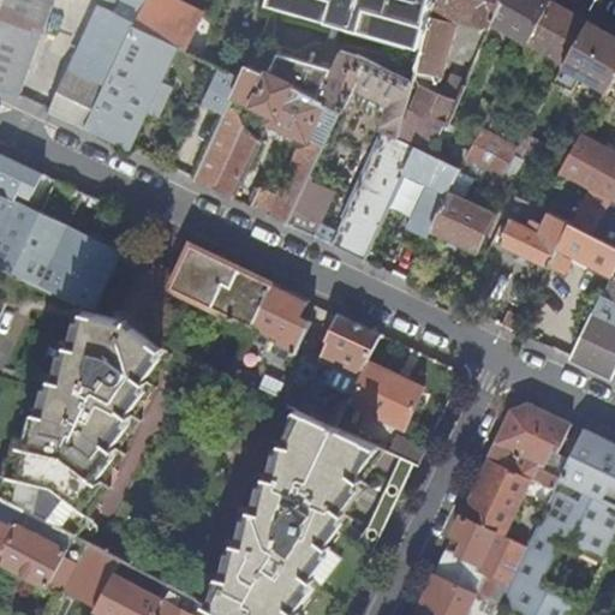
[(45,0),(5,0),(0,13),(0,49),(23,60),(45,0)]
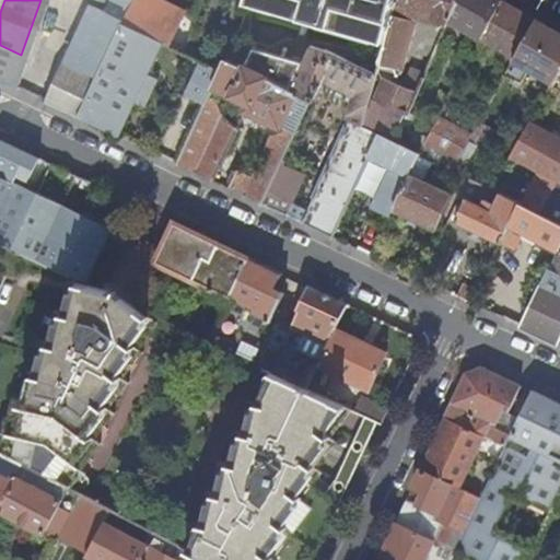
[(133,0),(123,0),(117,10),(127,15),(133,0)]
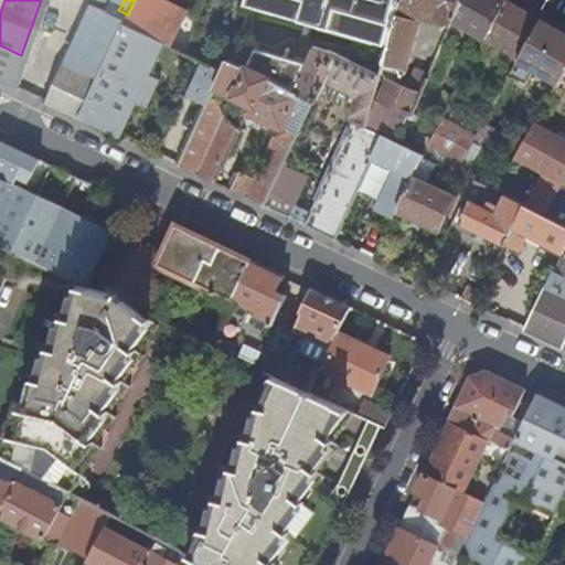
[(163,43),(170,46),(185,12),(160,0),(135,0),(128,16),(125,21),(125,22),(124,24),(163,43)]
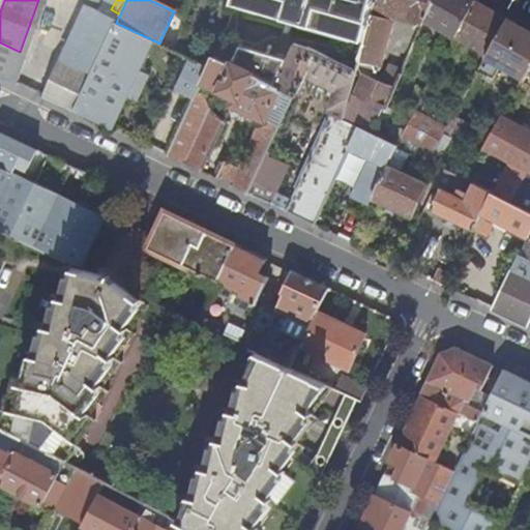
[(233,0),(233,2),(315,25),(321,0),(233,0)]
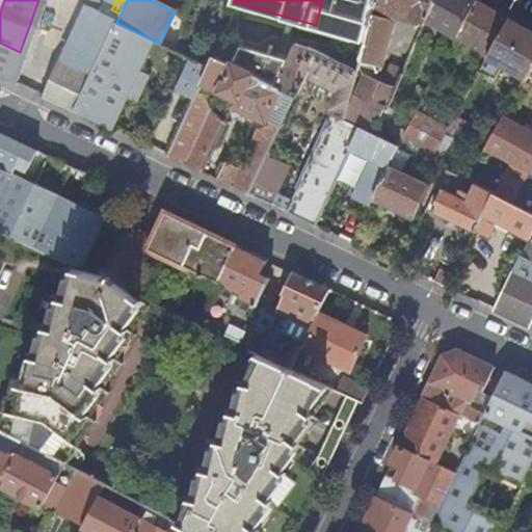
[(376,0),(322,0),(316,25),(366,38),(376,0)]
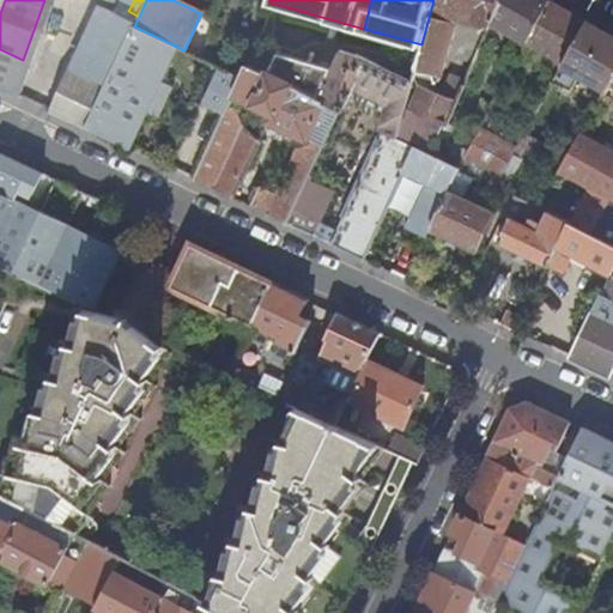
[(434,0),(422,44),(416,65),(437,71),(453,16),(487,26),(490,22),(498,0),(434,0)]
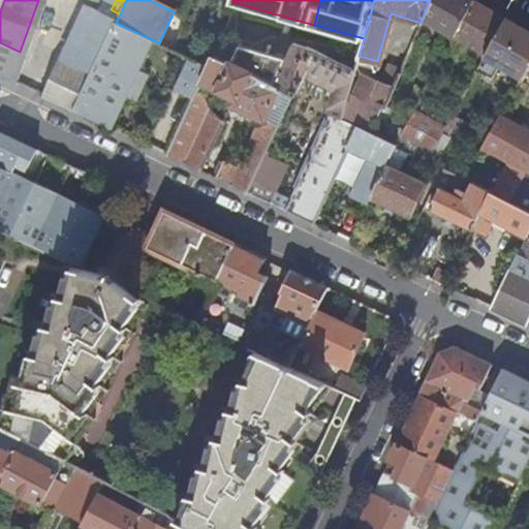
[(474,0),(430,0),(423,19),(456,35),(474,0)]
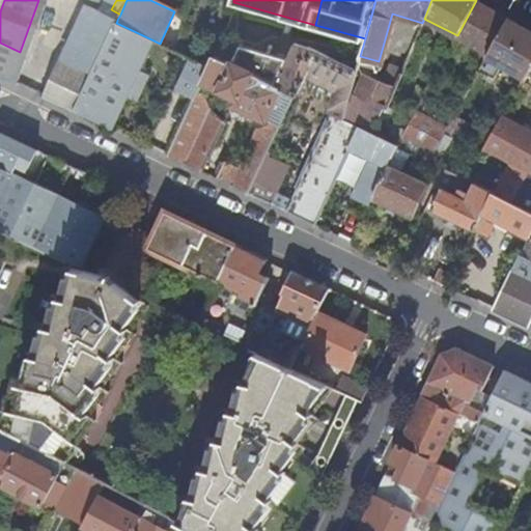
[(508,18),(477,0),(476,0),(457,35),(455,38),(487,55),(508,18)]
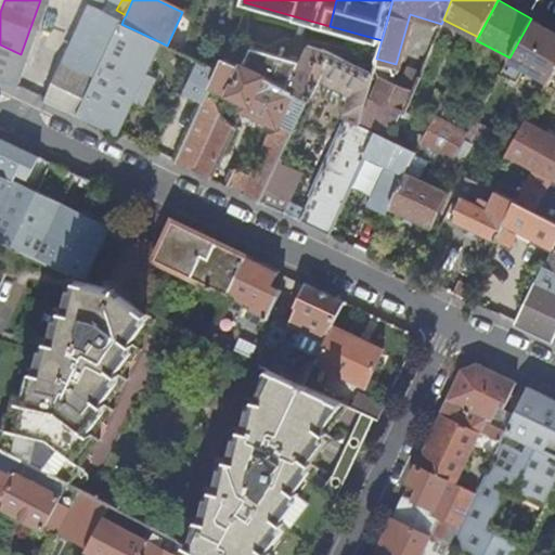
[(66,63),(95,77),(121,24),(123,22),(123,21),(92,8),(66,63)]
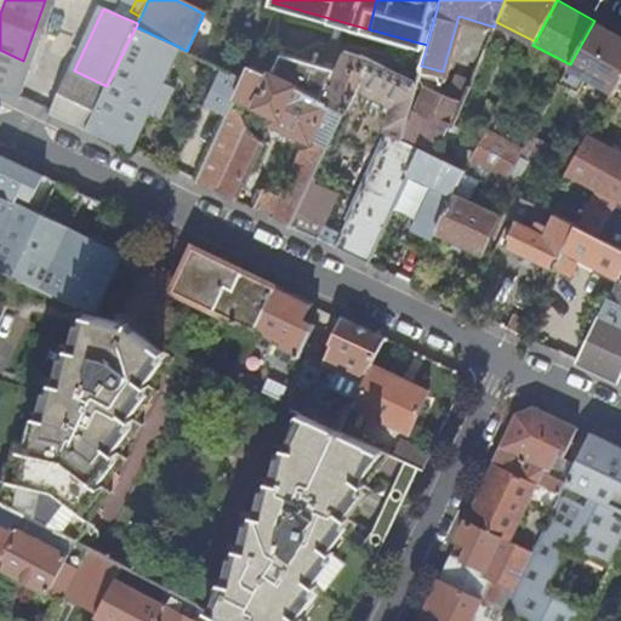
[(620,34),(594,21),(570,64),(615,90),(620,78),(620,34)]
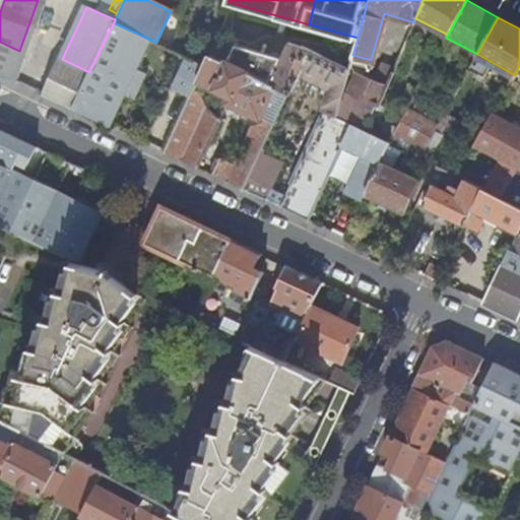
[(72,109),(110,127),(125,95),(134,100),(141,83),(132,79),(150,40),(114,22),(89,72),(72,109)]
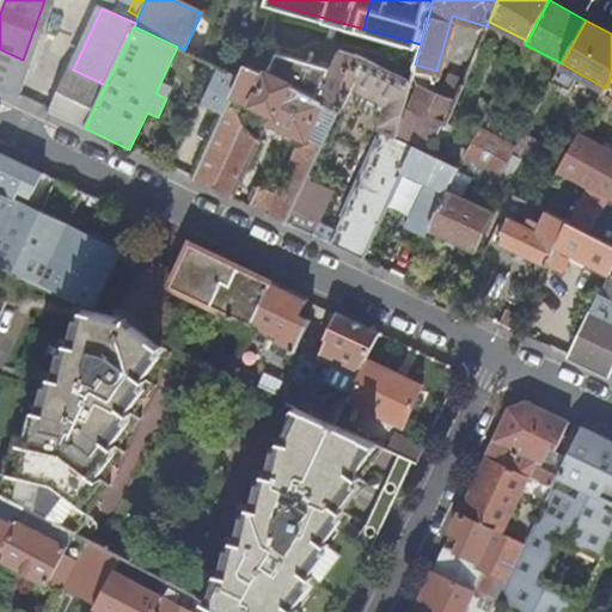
[(210,62),(203,59),(184,50),(177,47),(155,93),(166,98),(188,108),(210,62)]
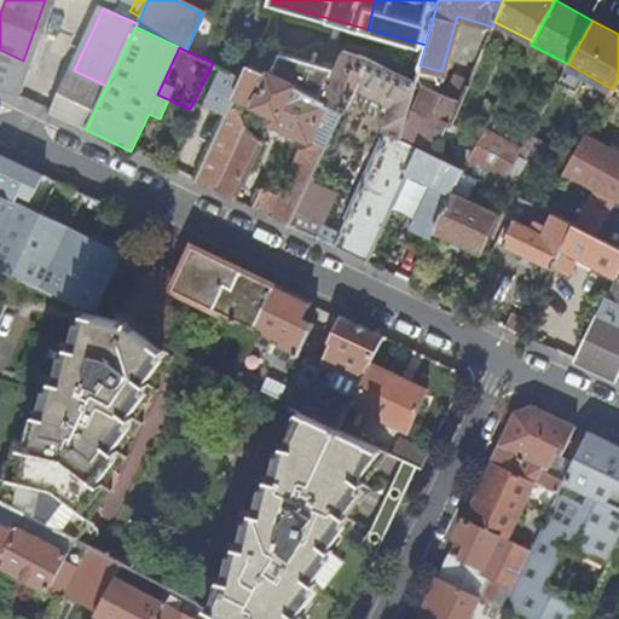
[(0,50),(0,90),(11,94),(23,61),(0,50)]
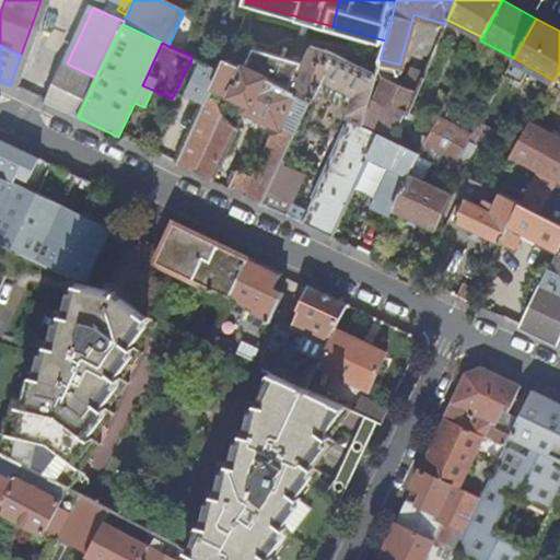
[(311,46),(305,59),(303,63),(291,91),(294,92),(311,101),(318,84),(317,83),(319,78),(356,94),(349,121),(302,223),(331,237),(369,158),(380,135),(361,126),(376,73),(326,50),(311,46)]
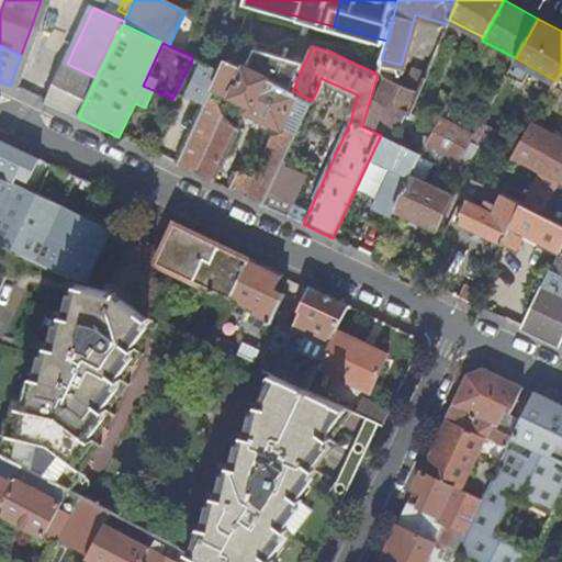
[(304,64),(254,48),(245,68),(292,91),(304,64)]
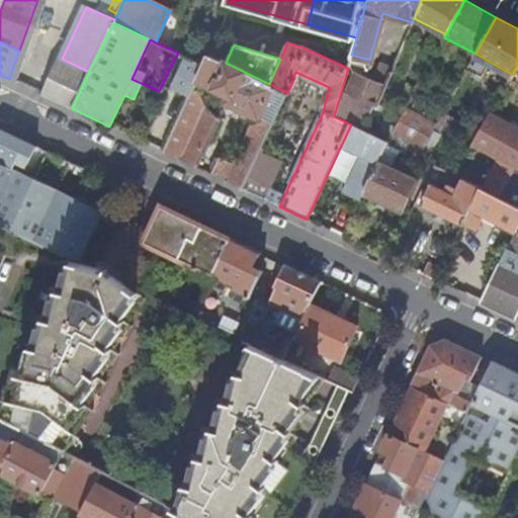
[(272,85),(269,84),(226,63),(209,55),(204,66),(190,97),(165,153),(197,168),(220,120),(204,105),(199,94),(204,85),(230,96),(226,103),(258,117),(272,85)]
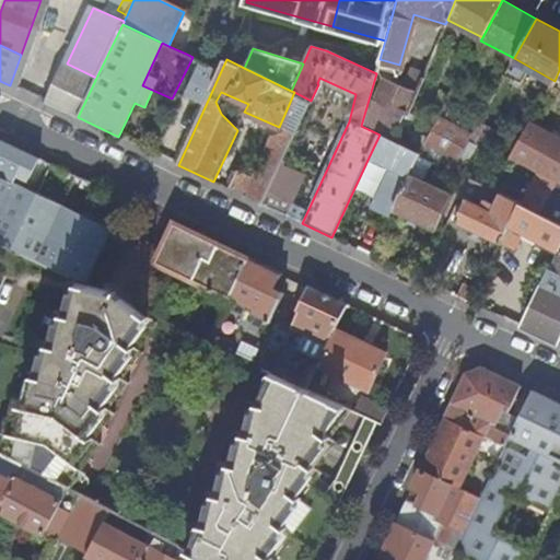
[(221,71),(201,61),(186,95),(206,105),(221,71)]
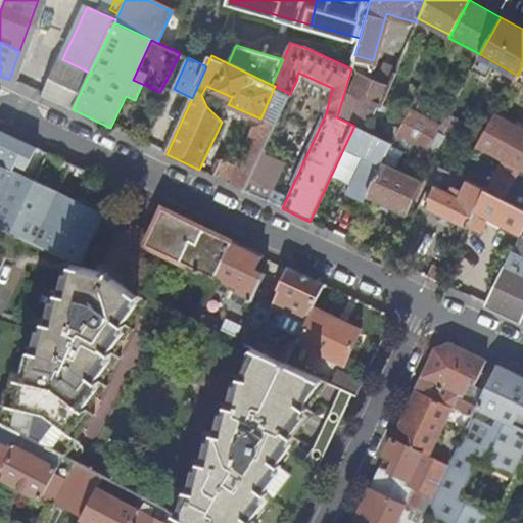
[(44,96),(73,109),(90,73),(62,59),(44,96)]
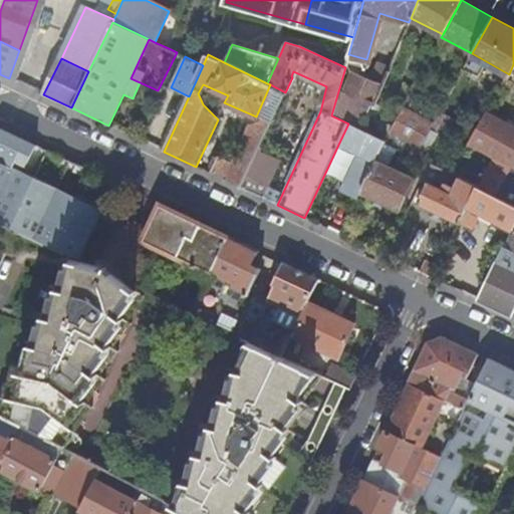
[(338,112),(364,124),(369,113),(388,71),(359,58),(345,90),(347,92),(338,112)]
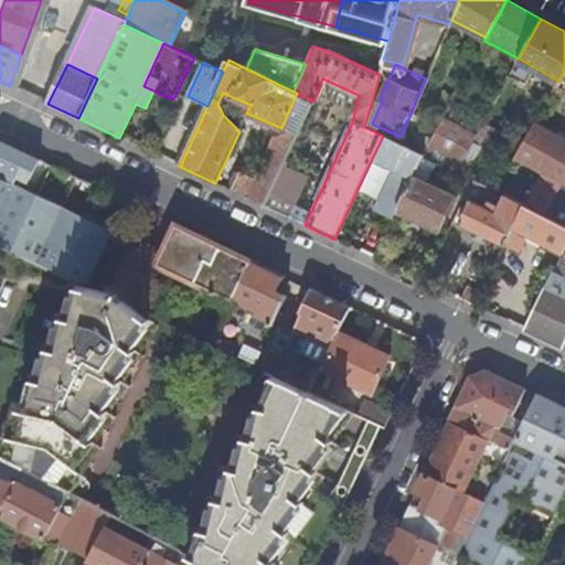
[(557,85),(553,94),(557,96),(562,88),(557,85)]
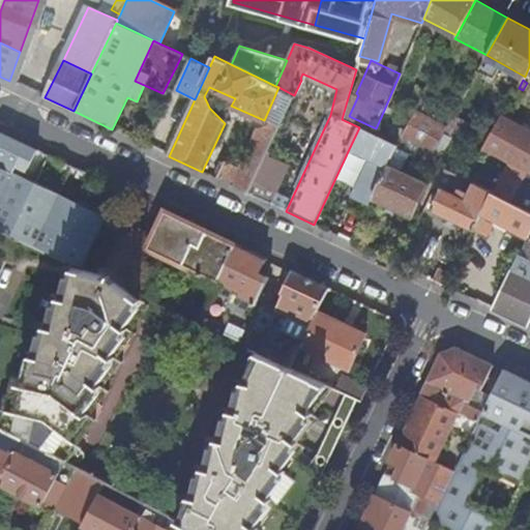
[(280,127),(294,95),(278,87),(264,120),(269,123),(280,127)]
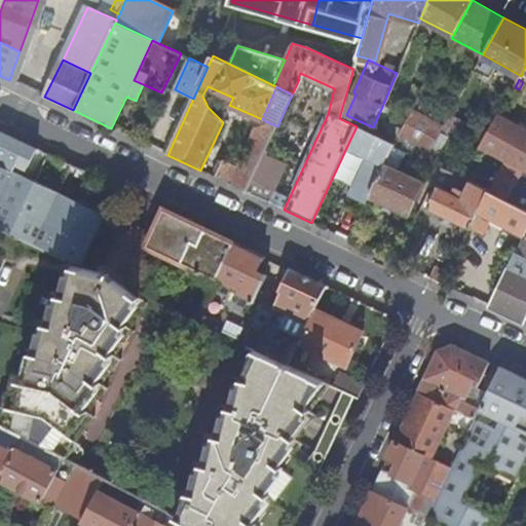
[(415,105),(402,135),(433,149),(446,119),(415,105)]
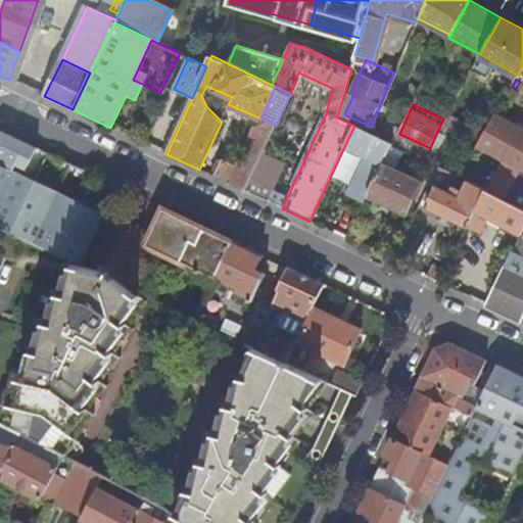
[(522,129),(496,114),(479,144),(522,167),(522,129)]
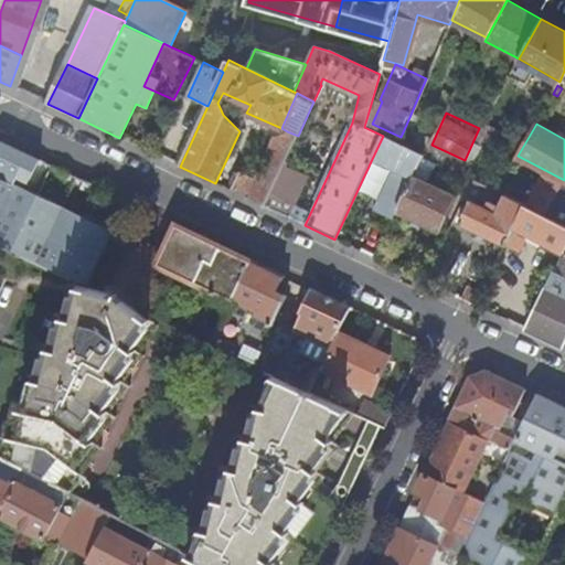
[(398,144),(423,155),(432,137),(406,125),(401,137),(398,144)]
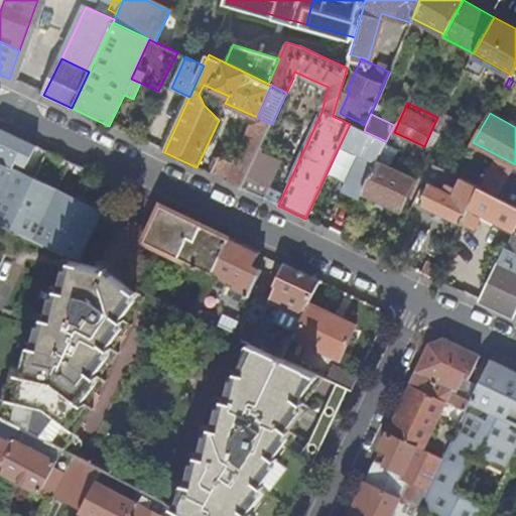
[(259,151),(272,124),(262,120),(260,124),(249,127),(237,154),(229,150),(227,155),(221,152),(218,157),(217,157),(209,173),(242,188),(246,180),(259,151)]
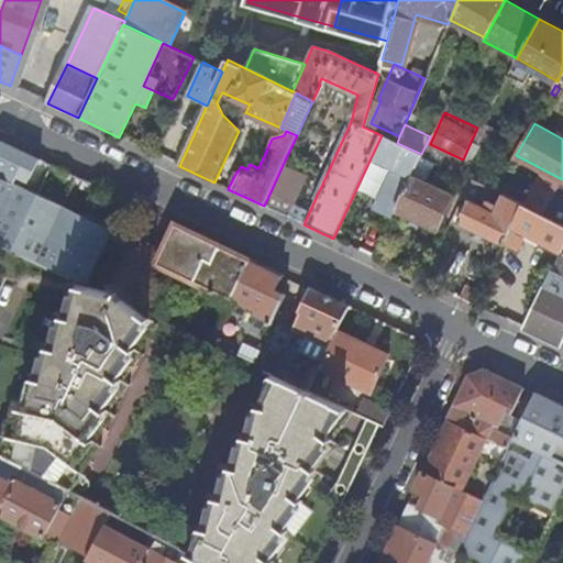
[(382,135),(371,158),(411,177),(422,155),(421,154),(397,143),(382,135)]
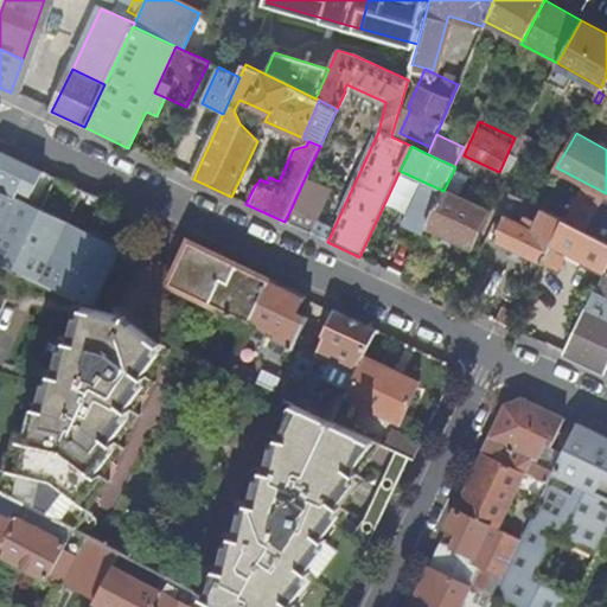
[(0,264),(93,308),(120,248),(30,205),(44,174),(5,155),(0,153),(0,264)]
